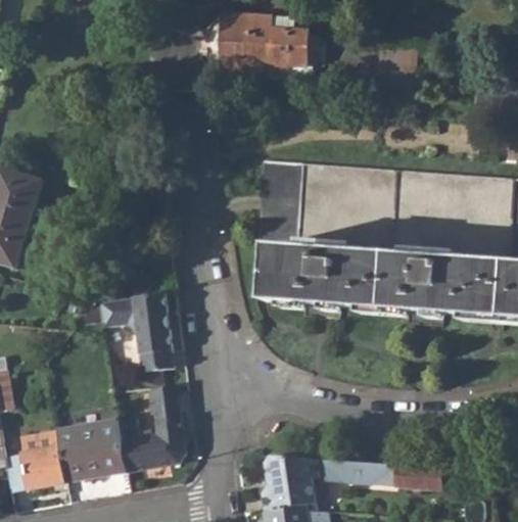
[(280,18),(243,17),(219,16),(218,31),(224,31),(223,52),(218,52),(217,72),(266,73),(265,79),(302,79),(307,77),(308,68),(304,67),(304,32),(279,31),(280,18)]
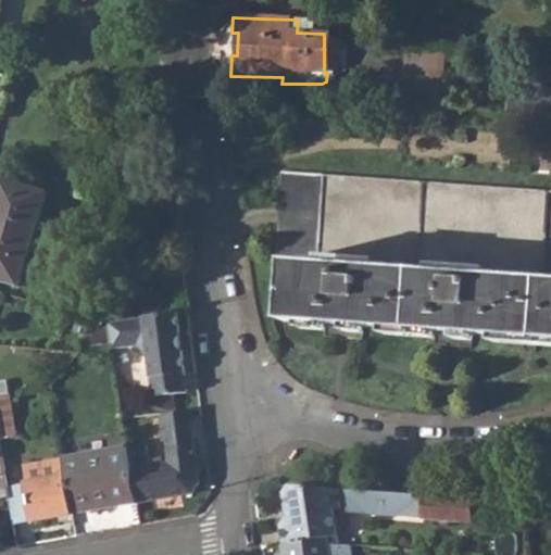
[(403,52),(400,103),(437,103),(438,53),(403,52)]
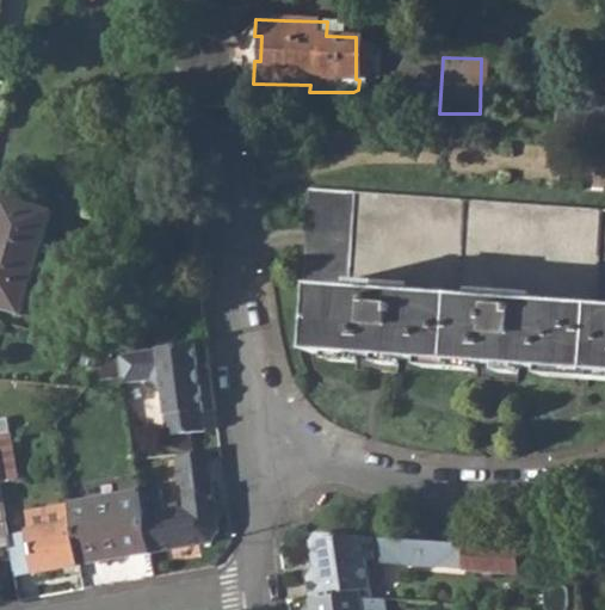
[(604,207),(302,188),(294,303),(310,306),(306,370),(604,387),(604,207)]
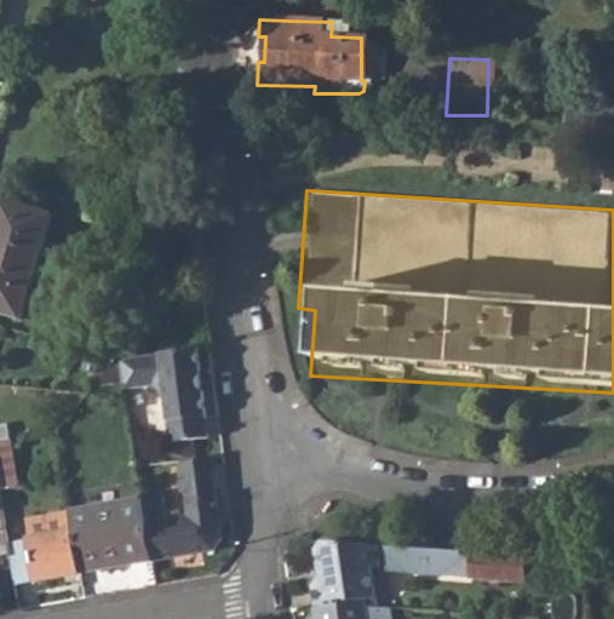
[(0,254),(32,264),(46,213),(0,199),(0,254)]
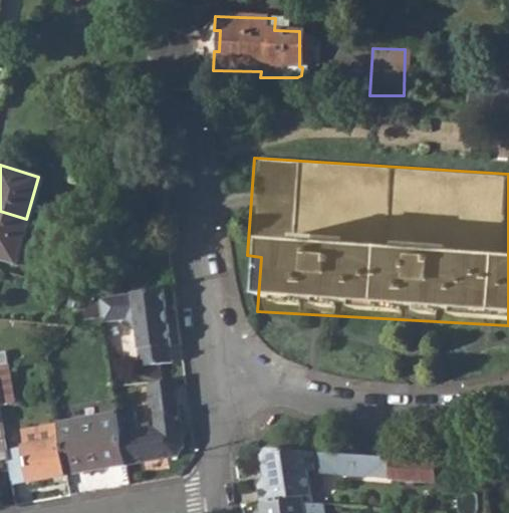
[(0,258),(13,263),(26,219),(0,211),(0,258)]
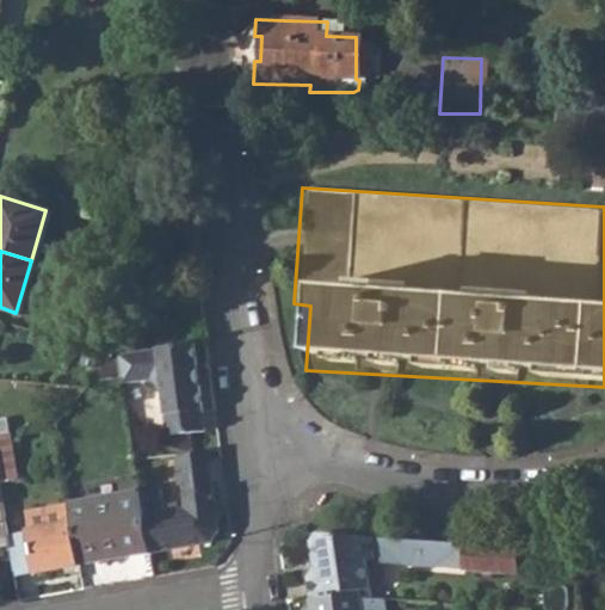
[(159,384),(165,433),(202,427),(190,339),(122,349),(125,375),(150,370),(159,384)]
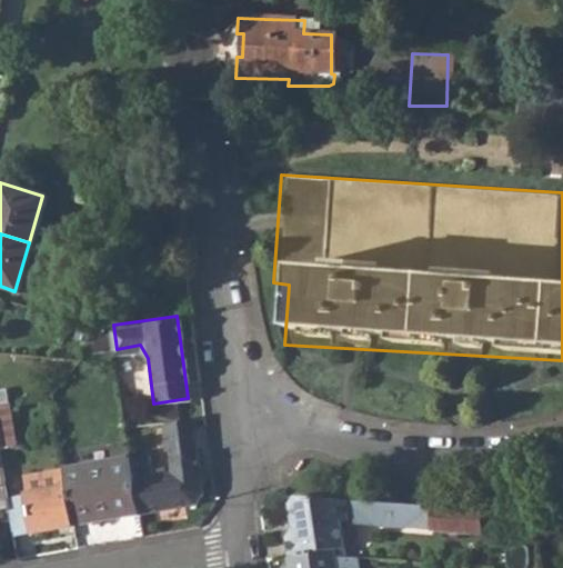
[(0,441),(13,439),(7,400),(4,401),(0,401),(0,441)]
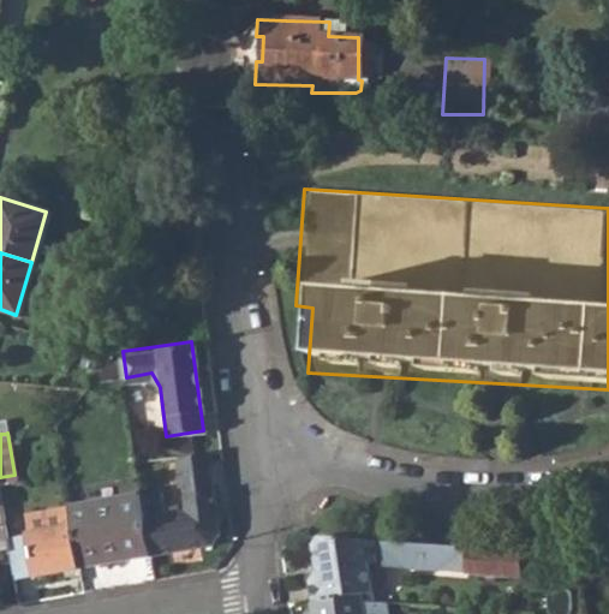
[(213,499),(207,452),(173,455),(177,481),(180,482),(184,507),(161,511),(157,488),(139,490),(148,554),(208,544),(218,532),(214,508),(210,510),(209,500),(213,499)]
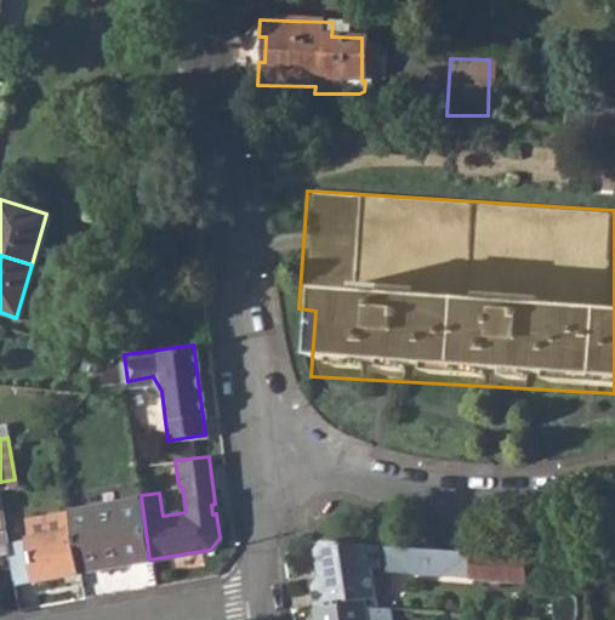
[(69,530),(77,573),(149,559),(141,495),(141,494),(66,510),(69,530)]
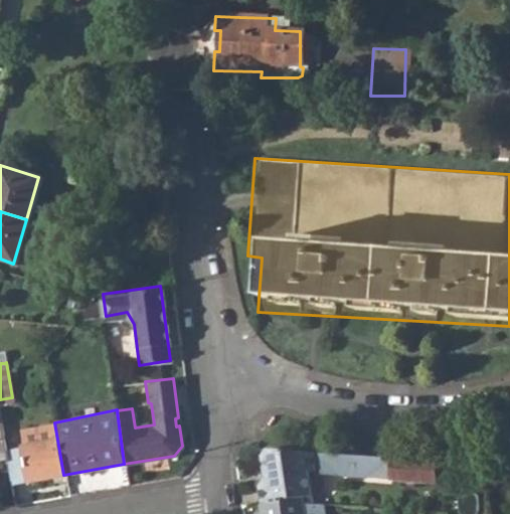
[(9,484),(63,475),(57,440),(54,422),(18,429),(21,446),(3,449),(9,484)]
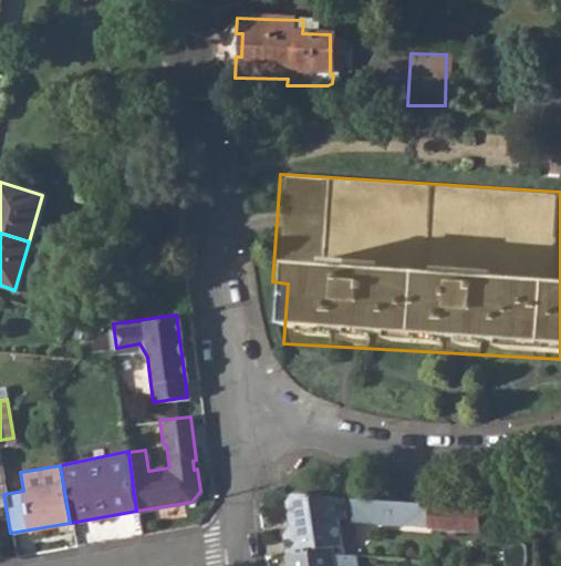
[(330,553),(342,553),(335,517),(343,516),(424,528),(474,532),(475,507),(293,494),(287,505),(290,526),(281,538),(284,552),(329,544),(330,553)]
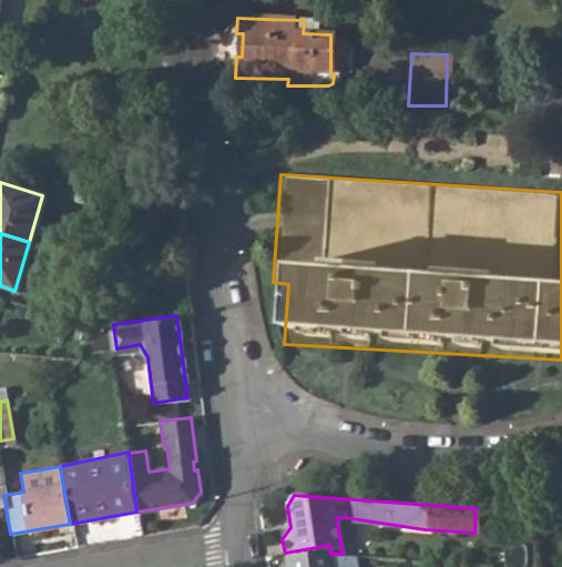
[(287,566),(354,566),(353,555),(343,554),(330,554),(329,545),(285,553),(287,566)]
